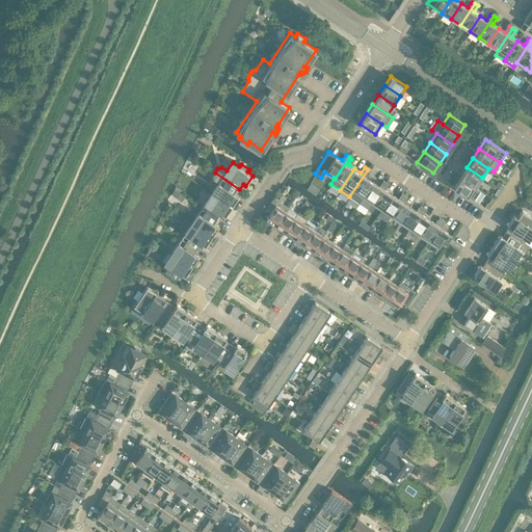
[(482,178),(467,167),(460,177),(476,187),(482,178)]
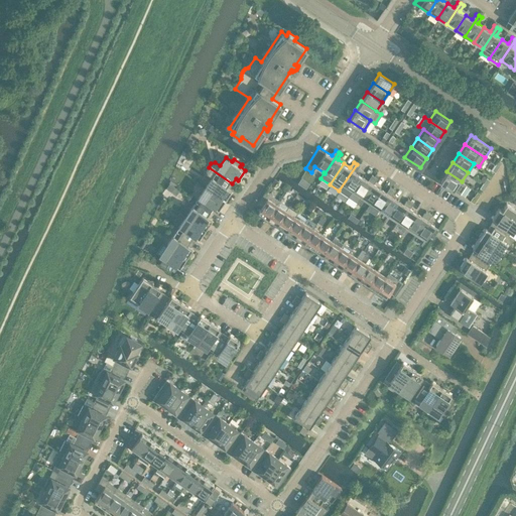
[(357,164),(339,190),(348,197),(362,175),(356,171),(359,166),(357,164)]
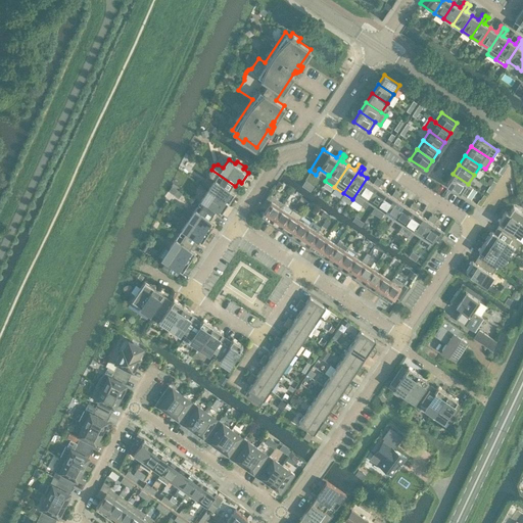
[(232,190),(235,186),(211,170),(208,173),(209,177),(215,180),(208,189),(228,202),(235,192),(232,190)]
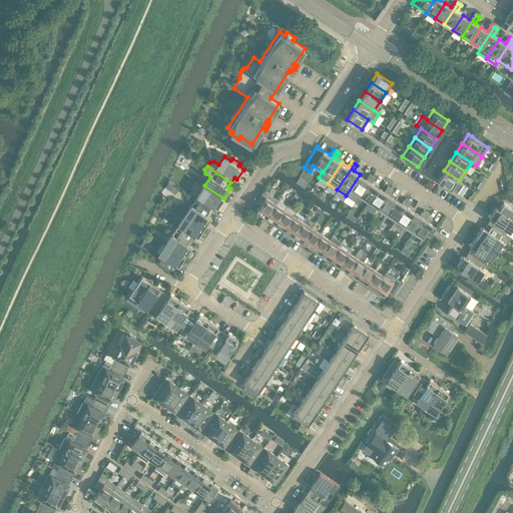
[(438,179),(457,192),(463,183),(459,180),(444,170),(438,179)]
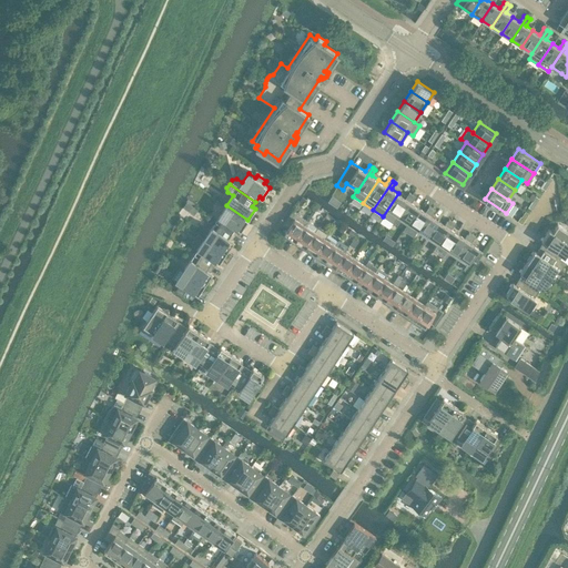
[(405,198),(398,193),(383,216),(393,223),(397,217),(413,194),(409,192),(405,198)]
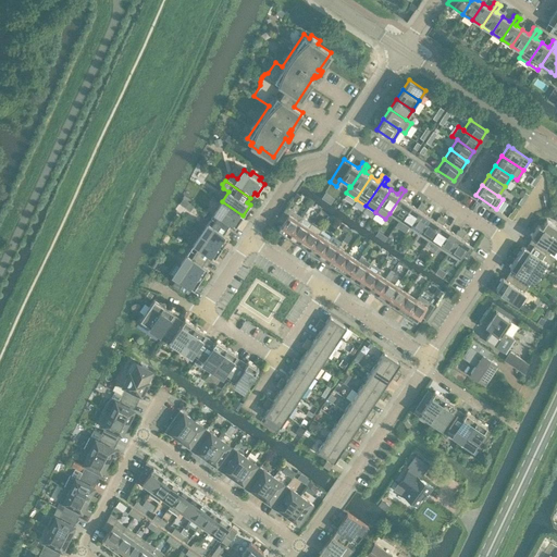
[(407,193),(405,190),(390,213),(398,220),(410,202),(404,198),(407,193)]
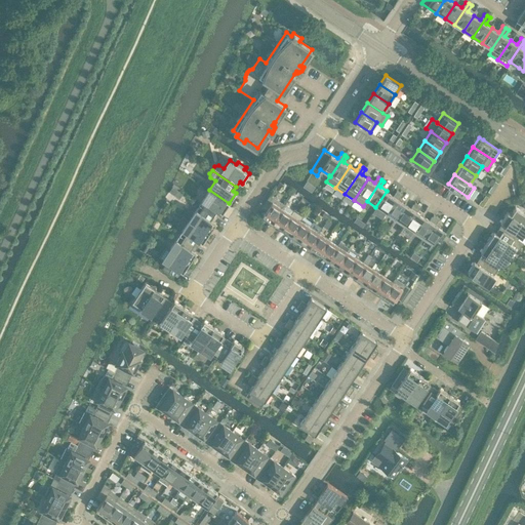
[(199,204),(216,216),(219,211),(223,212),(229,203),(209,190),(199,204)]
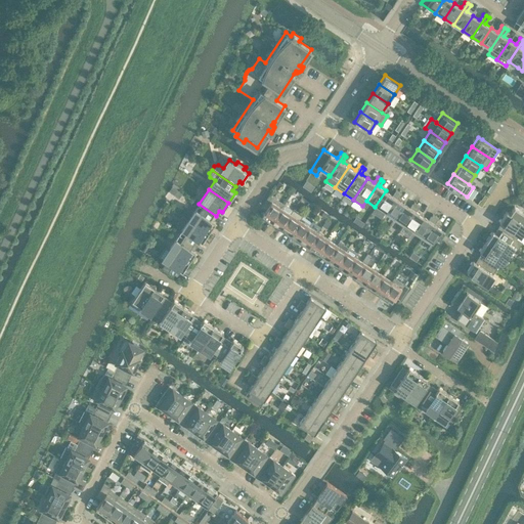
[(386,190),(375,207),(384,212),(398,191),(396,189),(392,194),(386,190)]
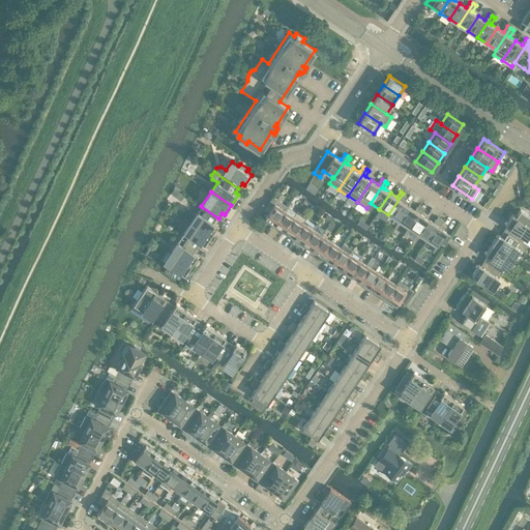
[(403,194),(388,214),(398,221),(409,205),(403,201),(406,195),(403,194)]
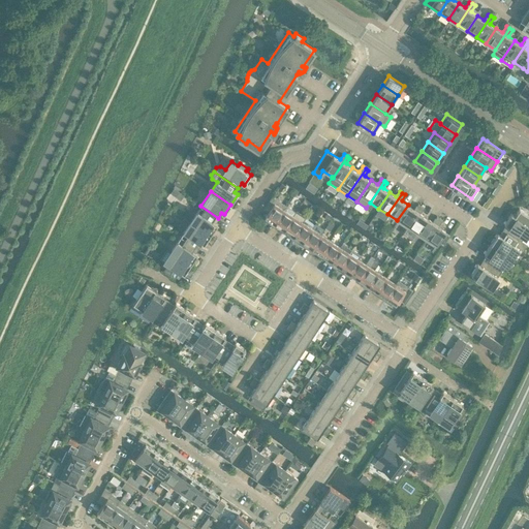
[(284,209),(286,206),(272,195),(262,209),(268,212),(265,217),(271,221),(269,223),(273,225),(284,209)]
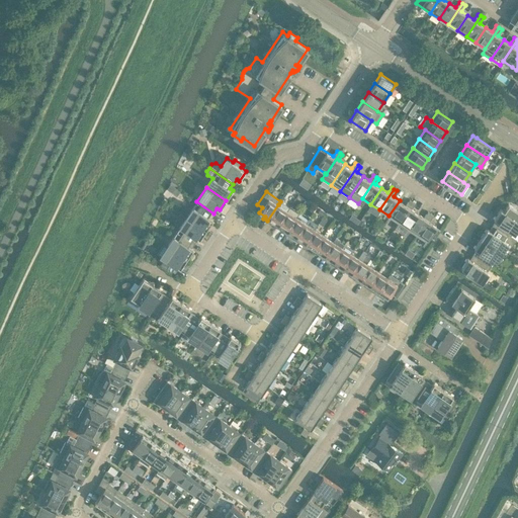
[(389,216),(398,222),(412,200),(410,199),(406,204),(400,200),(389,216)]
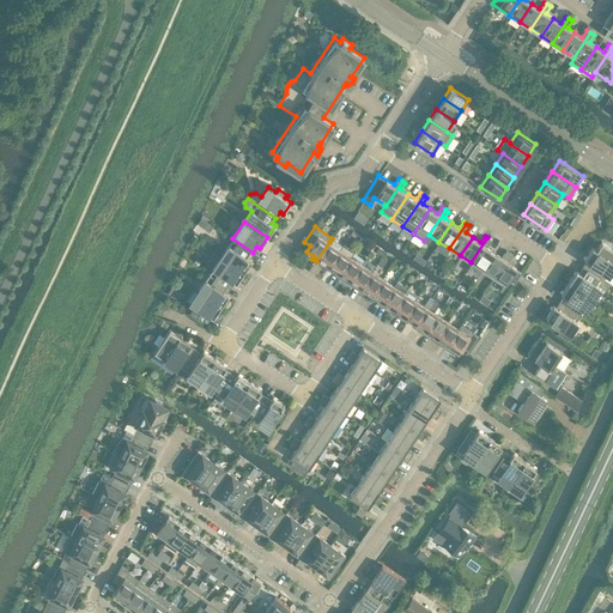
[(481,269),(495,252),(487,247),(491,240),(487,237),(471,262),(481,269)]
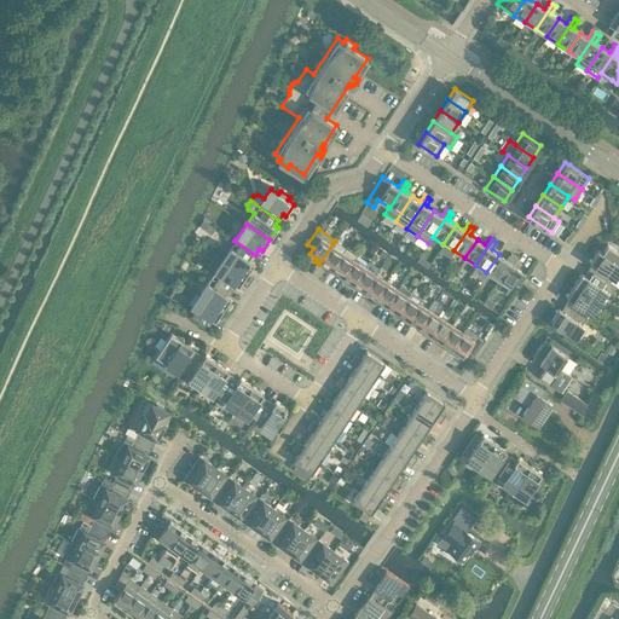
[(224,259),(247,275),(254,262),(252,260),(255,255),(235,241),(224,259)]
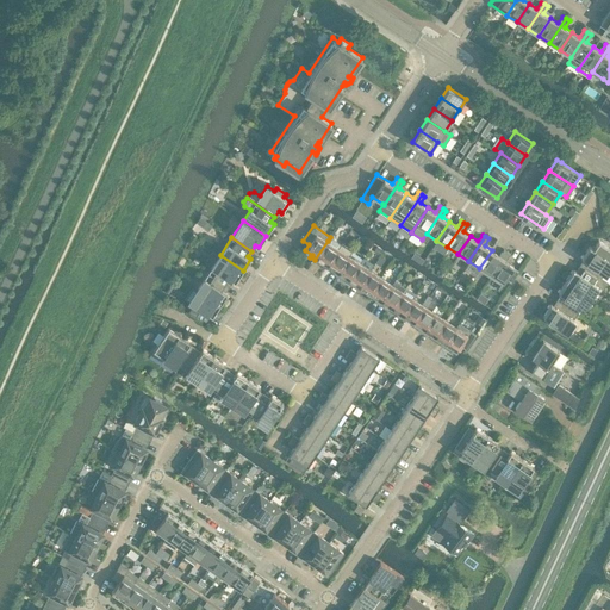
[(328,241),(315,260),(318,263),(321,261),(327,265),(338,248),(341,244),(330,237),(328,241)]
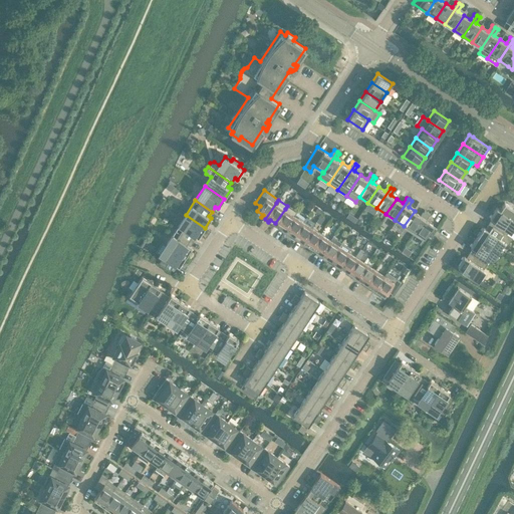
[(513,222),(513,208),(504,202),(500,209),(496,207),(490,217),(492,219),(489,223),(512,238),(513,237),(507,233),(509,230),(513,222)]
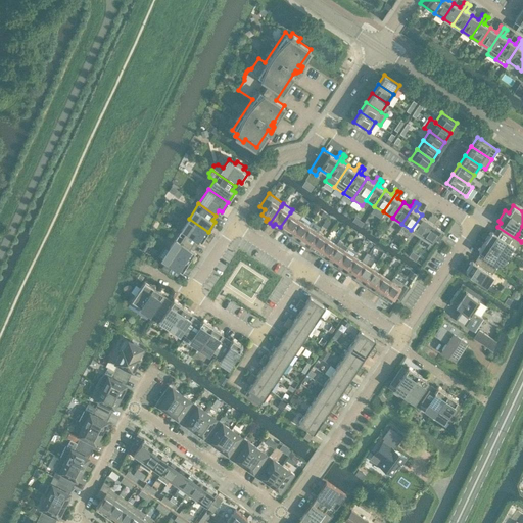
[(290,212),(280,227),(286,231),(284,233),(288,235),(299,219),(301,215),(292,208),(292,209),(290,212)]
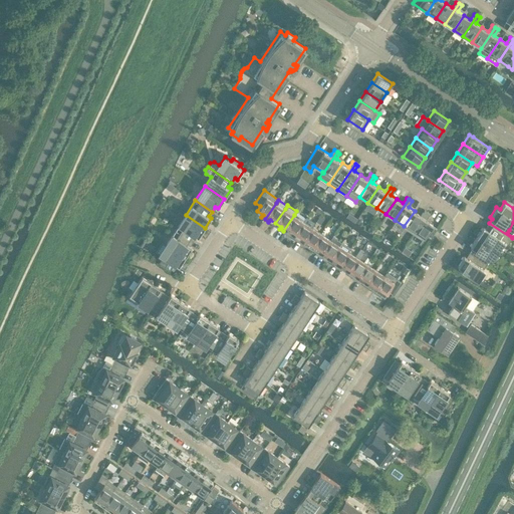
[(415,211),(404,226),(413,232),(427,211),(425,210),(421,215),(415,211)]
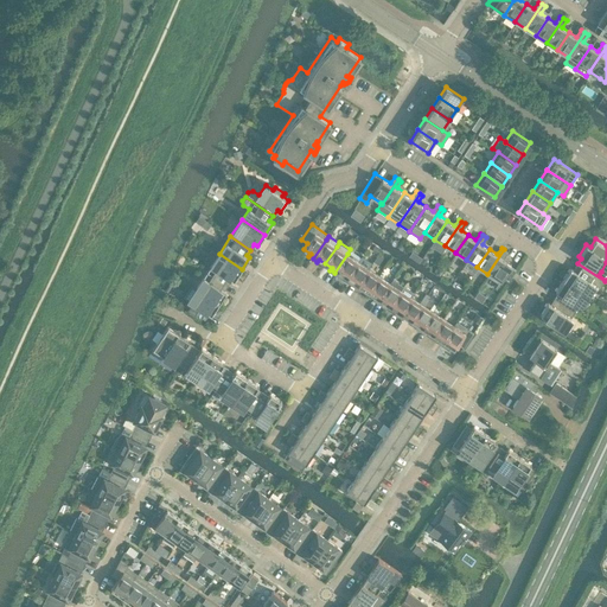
[(347,254),(334,273),(338,276),(340,274),(346,278),(358,261),(360,257),(350,249),(347,254)]
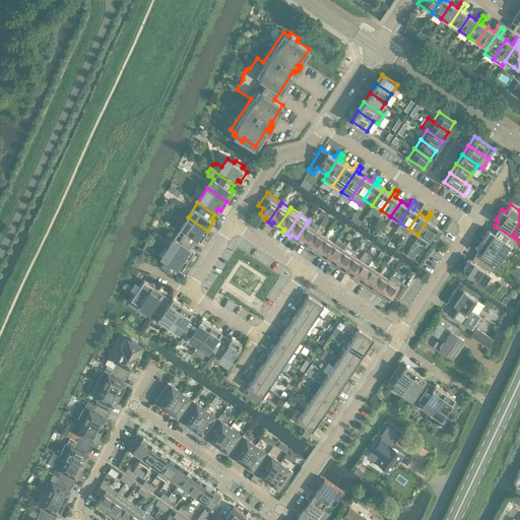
[(432,213),(417,235),(428,242),(431,237),(436,241),(442,231),(437,226),(438,225),(431,221),(435,215),(432,213)]
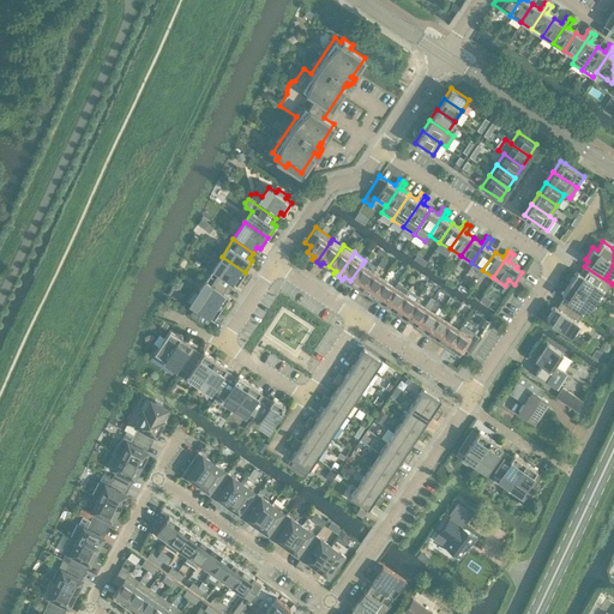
[(210,274),(230,287),(234,282),(238,283),(245,272),(222,257),(210,274)]
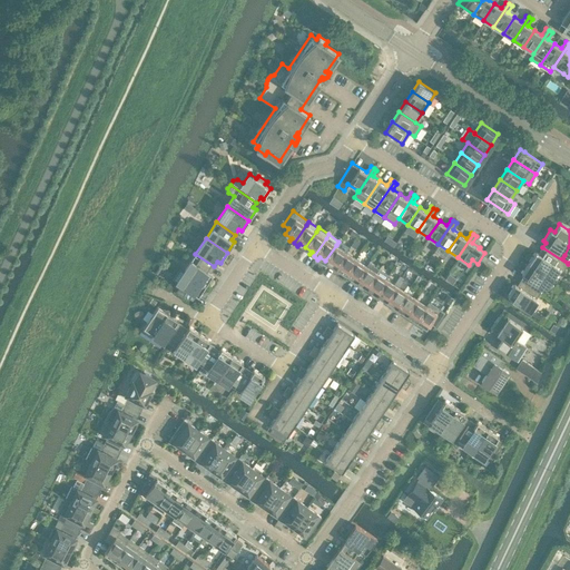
[(336,245),(325,261),(332,265),(330,267),(334,269),(346,252),(336,245)]
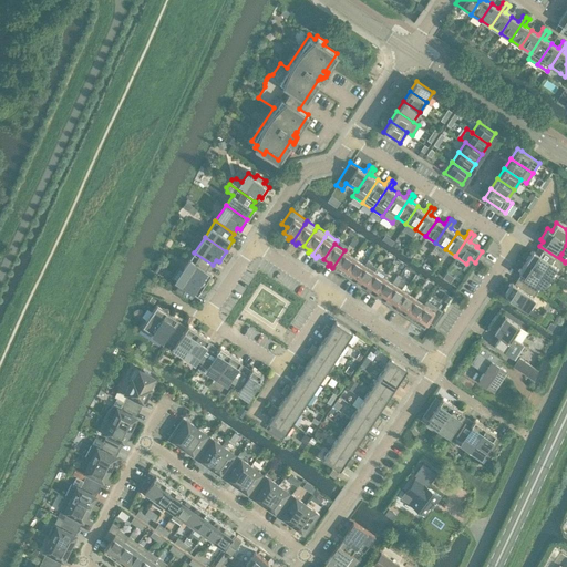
[(526,260),(547,275),(554,265),(560,269),(565,263),(539,246),(536,251),(533,249),(526,260)]
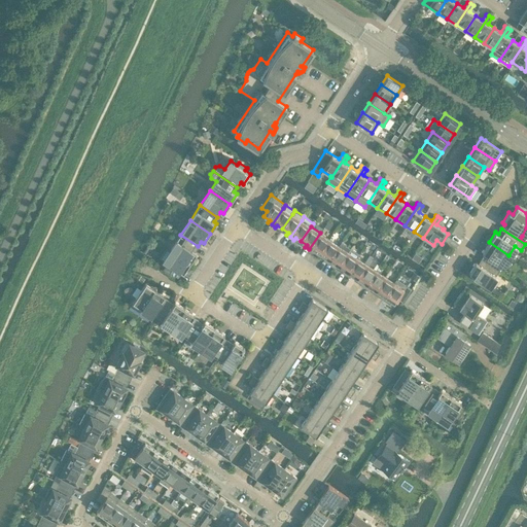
[(320,233),(309,249),(312,252),(314,250),(319,253),(329,239),(320,233)]
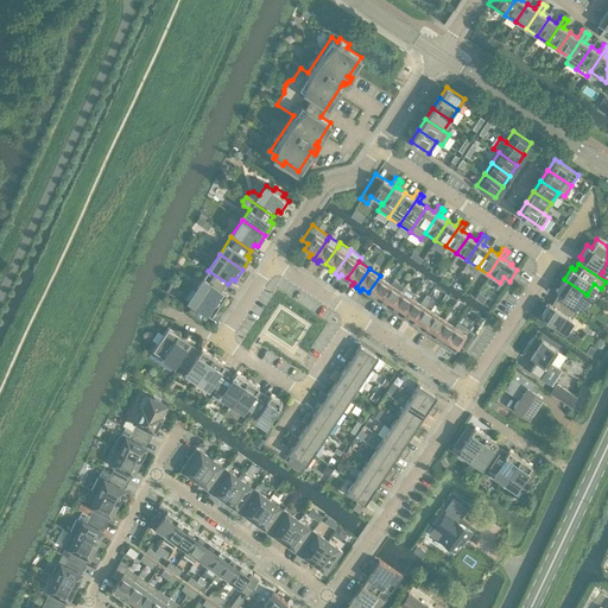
[(228,284),(208,271),(196,289),(220,304),(227,292),(225,290),(228,284)]
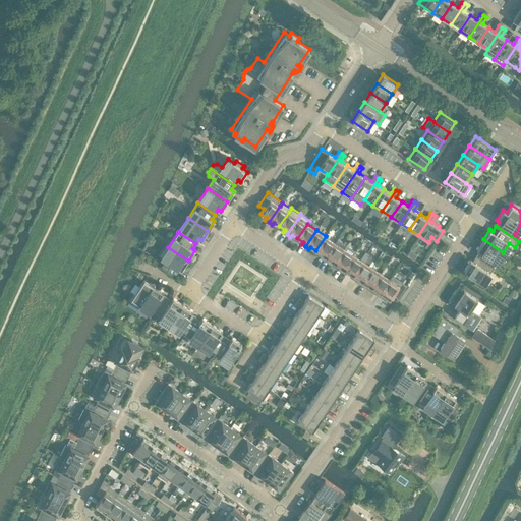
[(326,236),(315,250),(322,254),(320,256),(324,258),(335,242),(326,236)]
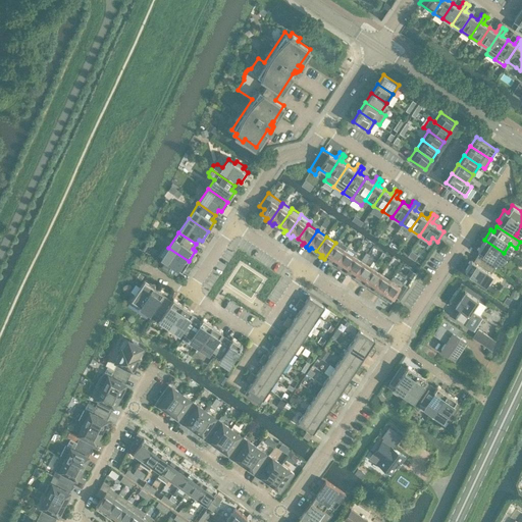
[(335,263),(347,246),(337,239),(335,243),(324,259),(328,262),(329,260),(335,263)]
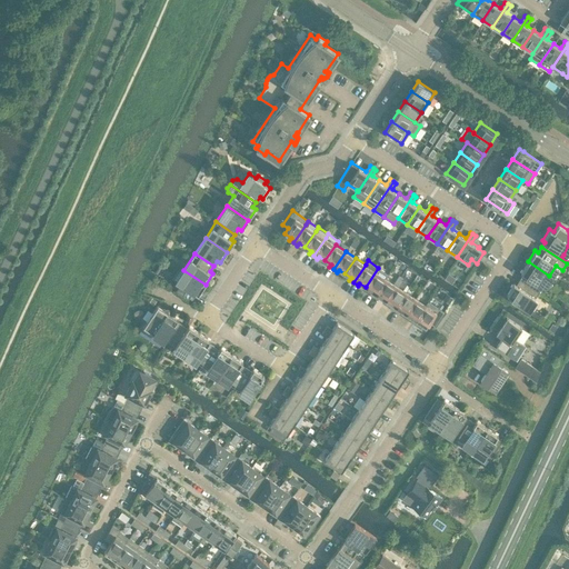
[(549,276),(528,261),(520,272),(523,275),(520,279),(539,292),(549,276)]
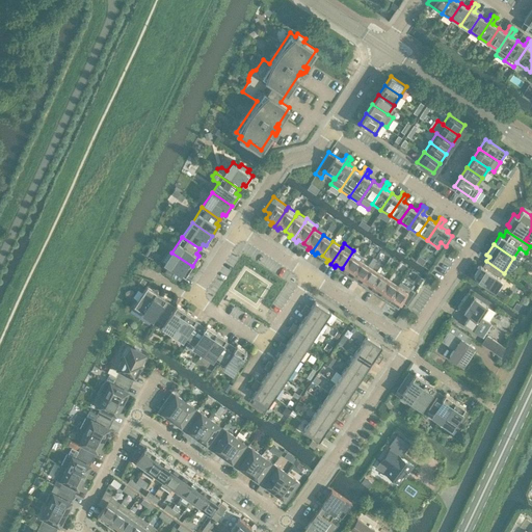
[(185,275),(192,266),(171,253),(167,249),(161,260),(165,263),(162,268),(179,280),(183,274),(185,275)]
